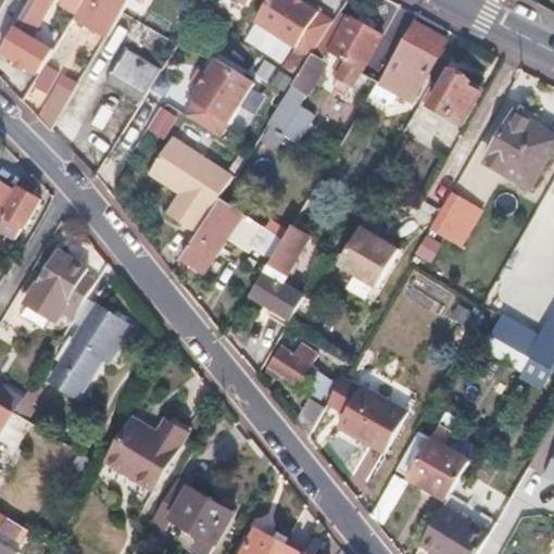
[(25,0),(11,24),(0,43),(0,51),(15,61),(42,15),(35,11),(40,0),(25,0)]
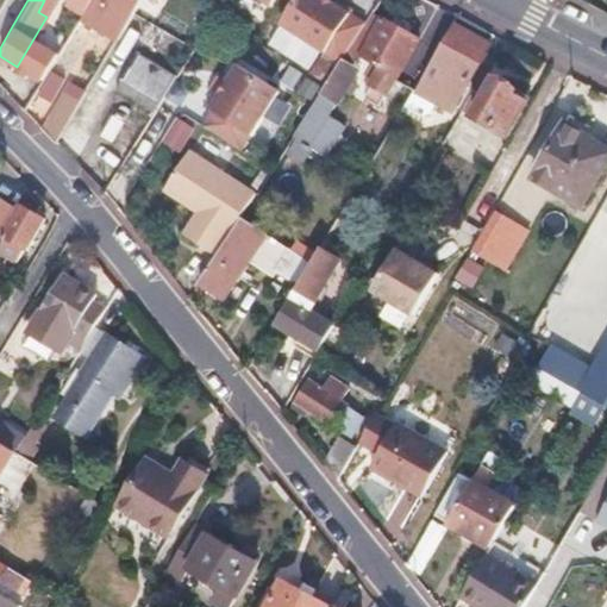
[(67,0),(64,4),(79,12),(86,0),(67,0)]
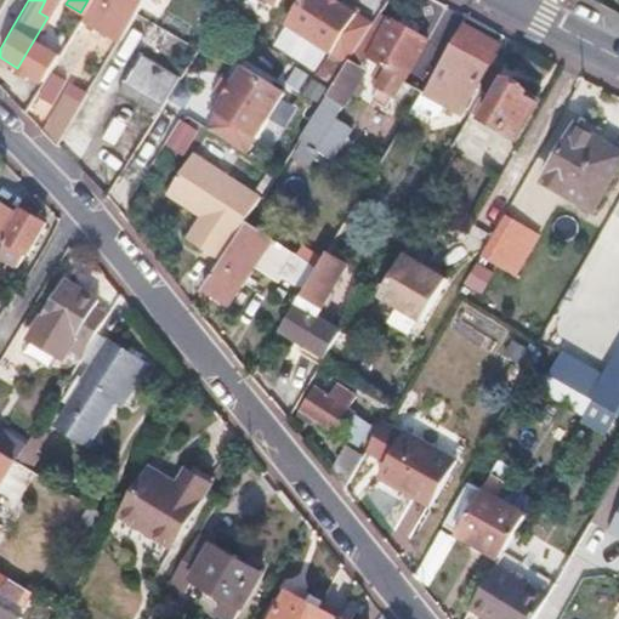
[(87,0),(80,12),(77,17),(115,40),(124,26),(138,0),(87,0)]
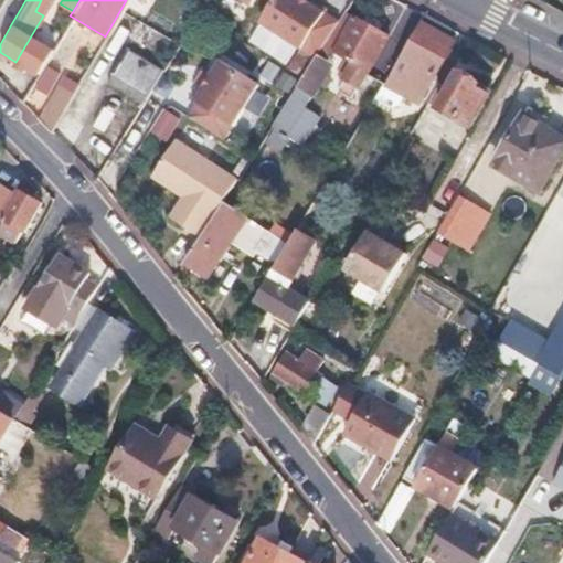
[(126,0),(113,23),(117,27),(119,22),(124,24),(138,0),(126,0)]
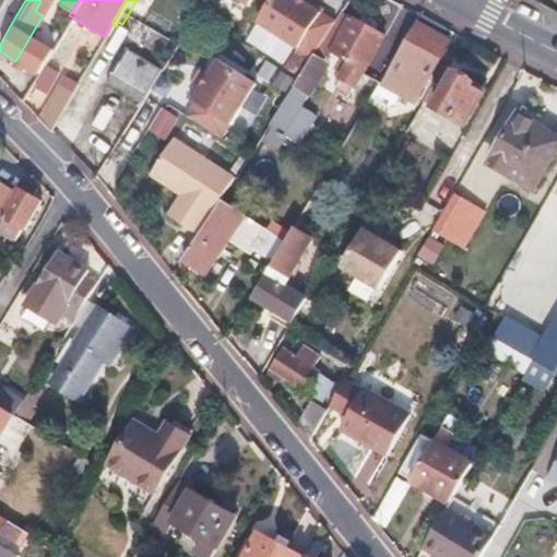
[(267,0),(255,20),(311,55),(313,50),(318,45),(333,20),(319,11),(321,7),(310,0),(304,0),(304,1),(301,0),(267,0)]
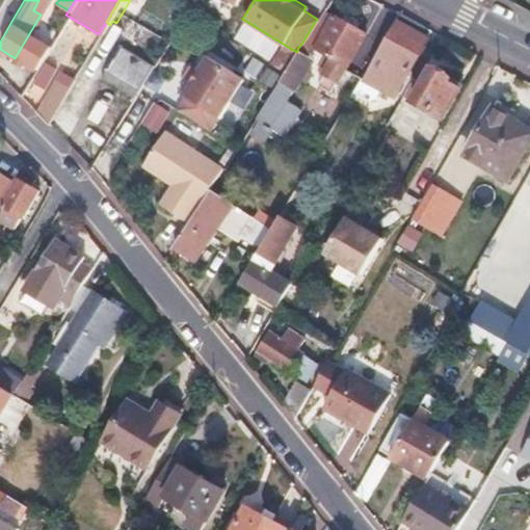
[(317,19),(302,43),(322,54),(316,67),(320,69),(318,73),(335,82),(364,33),(343,22),(323,9),(317,19)]
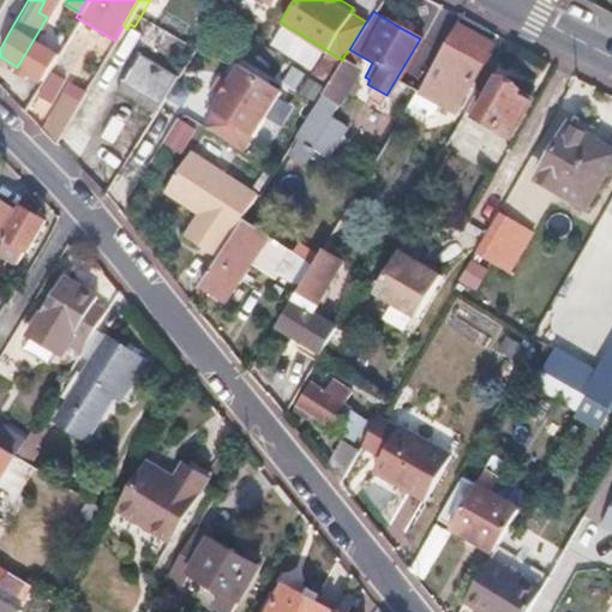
[(0,48),(12,27),(0,19),(0,48)]
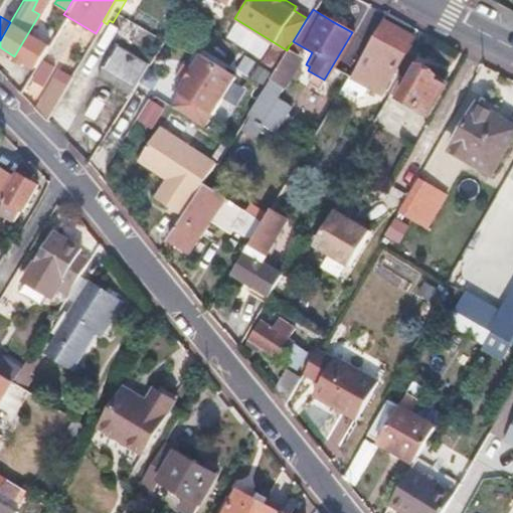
[(382,20),(364,52),(362,51),(348,75),(378,94),(394,66),(406,73),(421,47),(409,40),(411,37),(397,29),(382,20)]
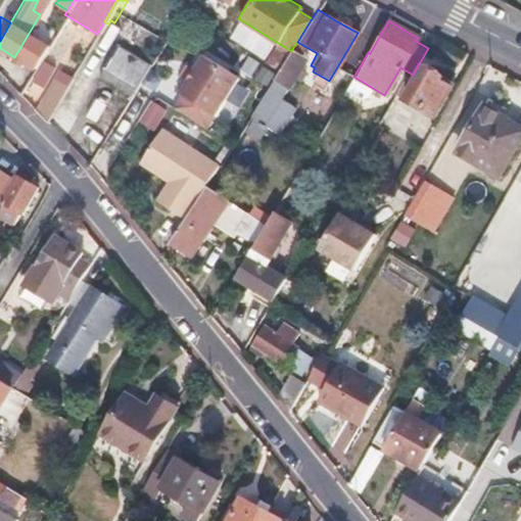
[(115,45),(97,34),(78,65),(97,77),(115,45)]
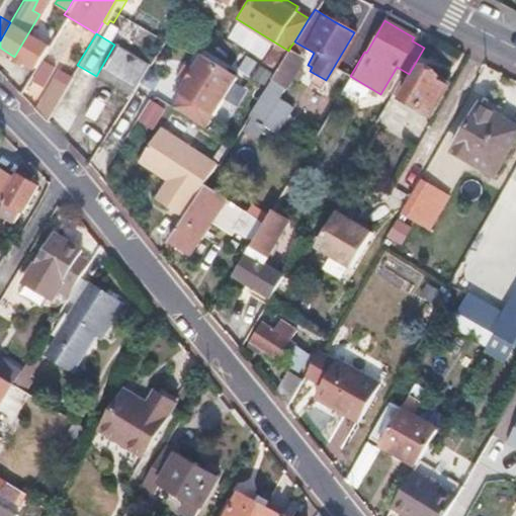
[(125,51),(114,45),(96,76),(101,78),(105,72),(111,75),(125,51)]
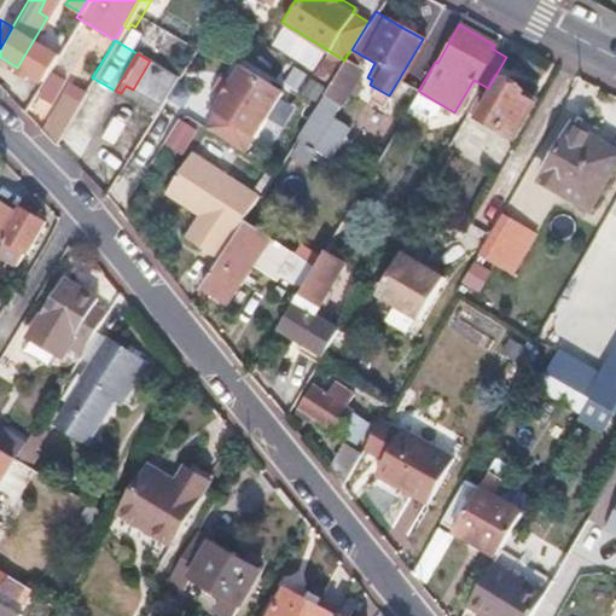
[(344,60),(329,85),(295,137),(311,145),(336,102),(340,104),(349,88),(354,92),(359,85),(354,81),(362,65),(347,56),(344,60)]
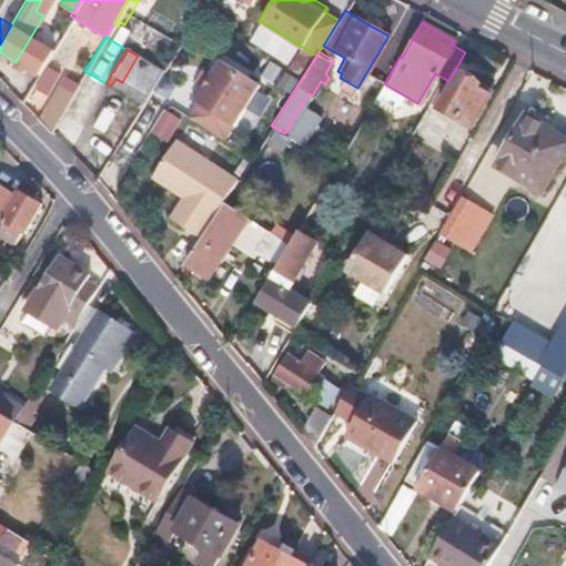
[(147,58),(125,92),(142,103),(163,69),(147,58)]
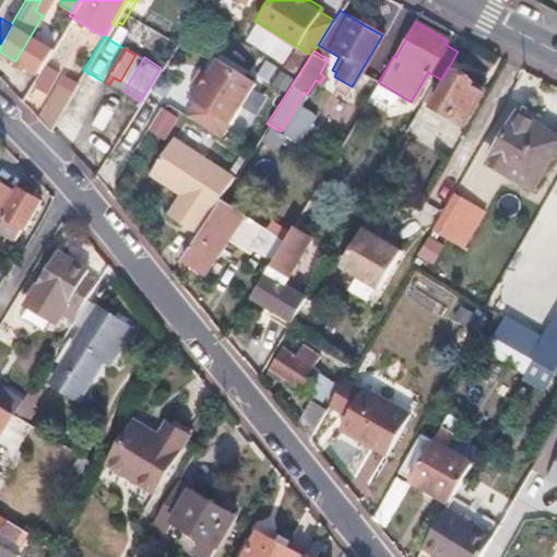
[(199,85),(196,83),(186,97),(192,102),(184,115),(218,137),(252,82),(215,59),(199,85)]
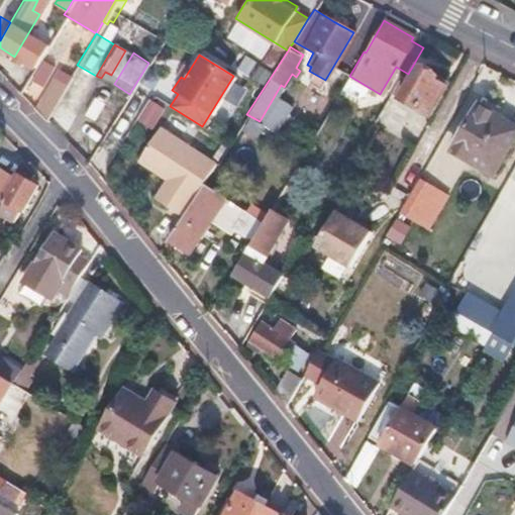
[(429,69),(420,64),(401,97),(431,113),(446,86),(434,79),(437,74),(429,69)]
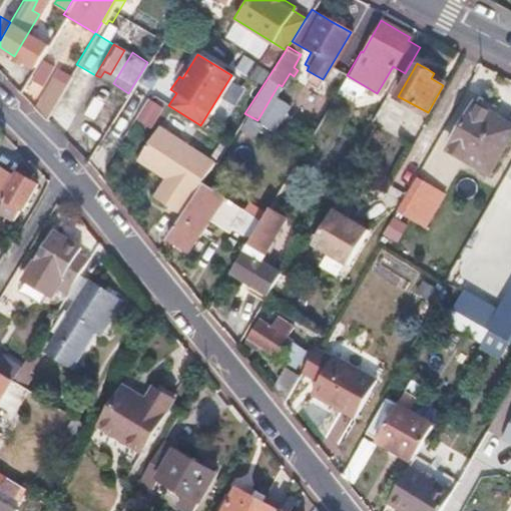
[(110,74),(104,71),(100,77),(106,81),(110,74)]
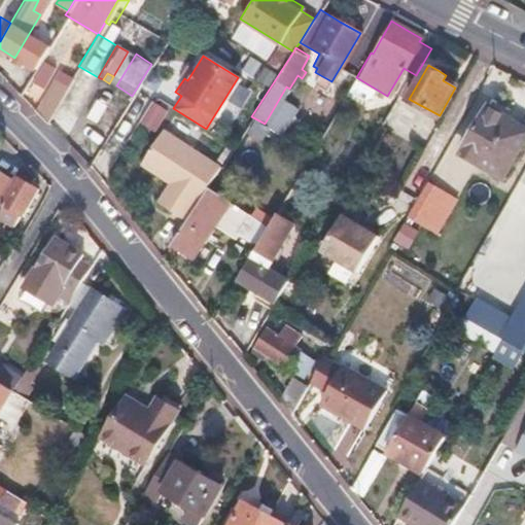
[(59,99),(46,92),(34,112),(44,123),(59,99)]
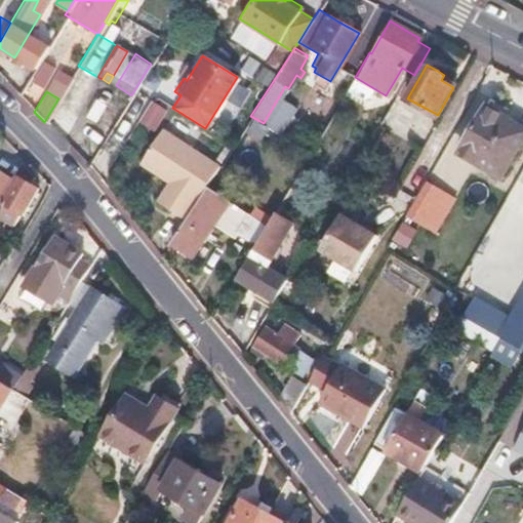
[(522,126),(506,117),(484,105),(458,151),(499,175),(522,134),(522,126)]
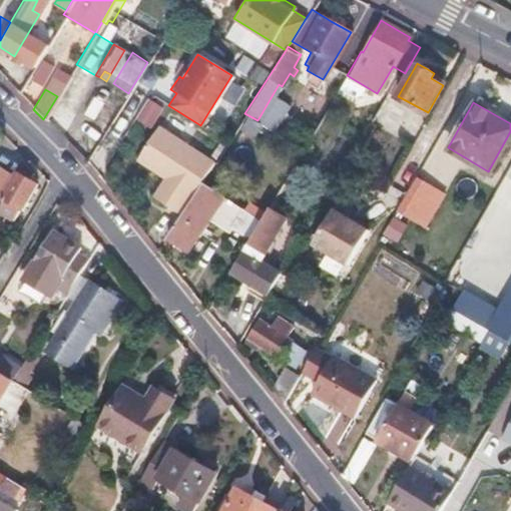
[(214,161),(157,124),(135,158),(164,176),(152,195),(180,213),(198,185),(214,161)]
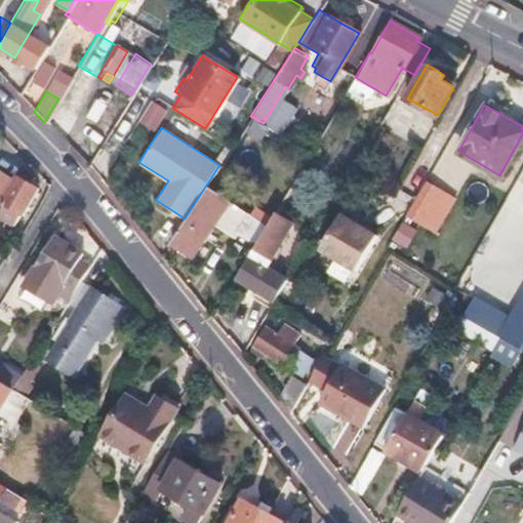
[(2,170),(0,168),(0,199),(0,203),(8,207),(18,213),(19,211),(34,187),(19,177),(22,173),(17,170),(13,176),(2,170)]
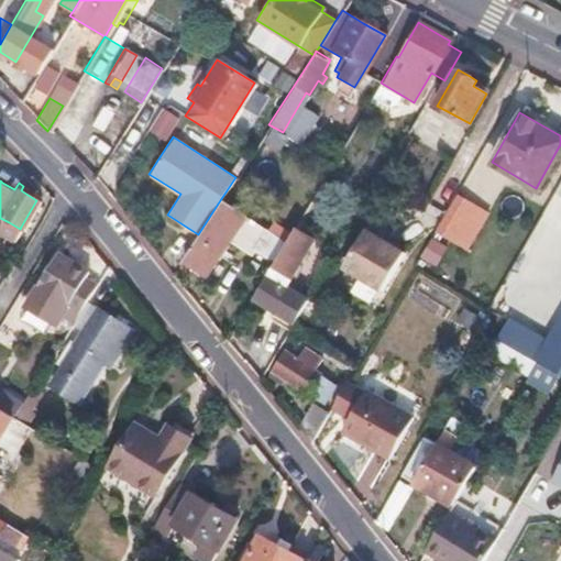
[(465,246),(486,210),(455,193),(435,229),(465,246)]
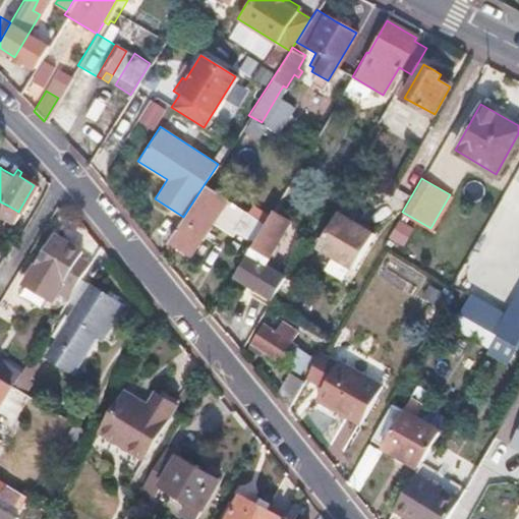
[(202,188),(183,217),(168,240),(191,254),(210,224),(231,236),(235,231),(249,240),(260,223),(202,188)]
